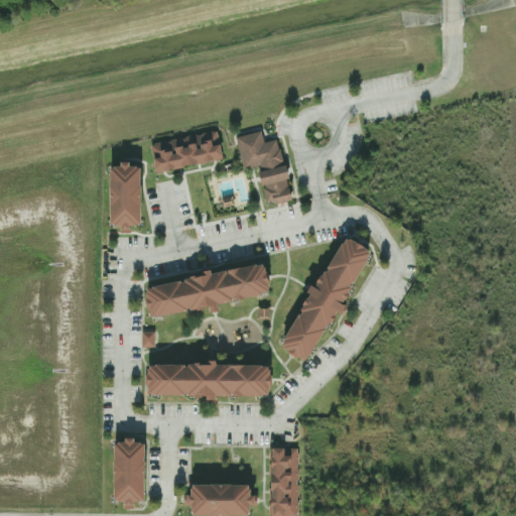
[(236,139),(243,168),(259,164),(268,204),(289,199),(275,141),(263,144),(260,133),(236,139)]
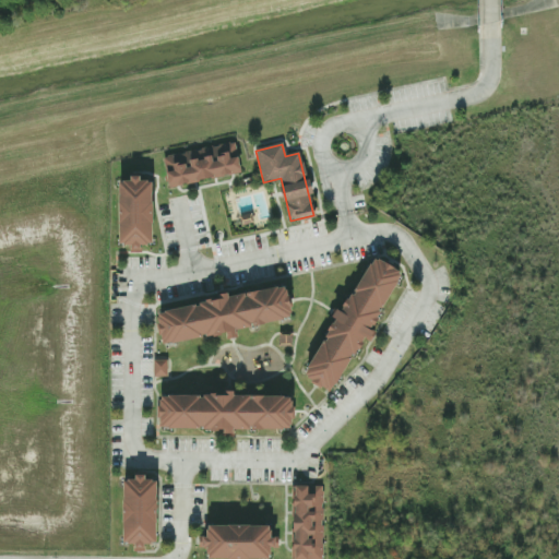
[(237,174),(233,146),(164,157),(168,185),(237,174)]
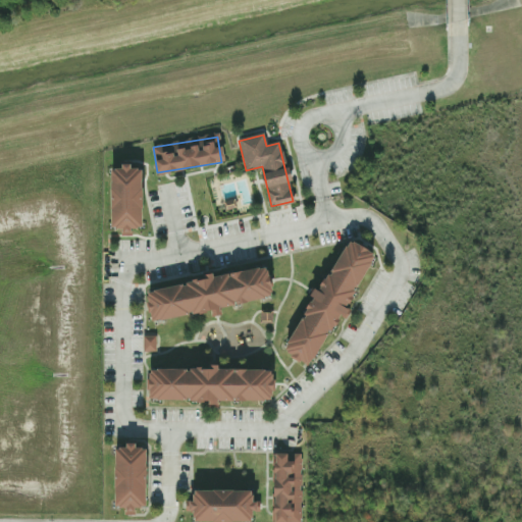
[(139,227),(140,170),(111,170),(111,226),(139,227)]
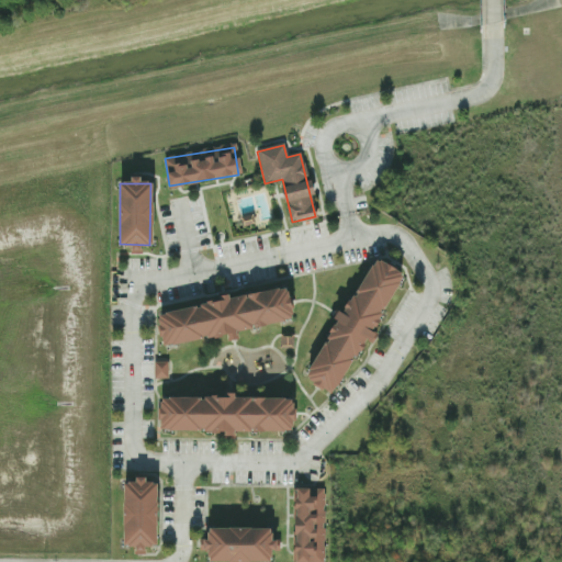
[(313,383),(323,389),(325,386),(333,391),(336,384),(338,385),(360,347),(361,348),(366,341),(364,341),(367,336),(374,340),(379,333),(372,328),(375,324),(377,325),(381,317),(380,316),(402,280),(400,279),(404,273),(402,271),(403,270),(381,257),(380,259),(377,257),(373,263),(372,262),(350,300),(349,299),(345,305),(346,306),(343,312),(338,310),(335,315),(339,318),(336,324),(334,323),(330,329),(332,330),(310,367),(311,368),(307,373),(310,374),(308,377),(314,380),(313,383)]
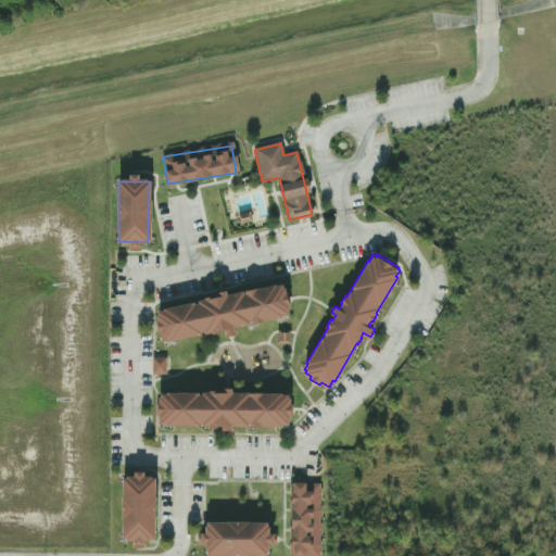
[(155,320),(158,332),(161,331),(163,340),(169,339),(171,340),(213,330),(213,332),(220,330),(219,329),(226,328),(227,336),(236,333),(234,327),(240,325),(240,327),(248,325),(248,324),(289,314),(289,313),(295,312),(295,308),(297,308),(291,283),(289,285),(289,281),(282,282),(282,281),(240,291),(240,289),(232,291),(232,292),(226,293),(225,289),(218,291),(219,295),(213,297),(213,295),(205,297),(206,299),(164,307),(165,308),(158,311),(159,313),(156,314),(158,320),(155,320)]
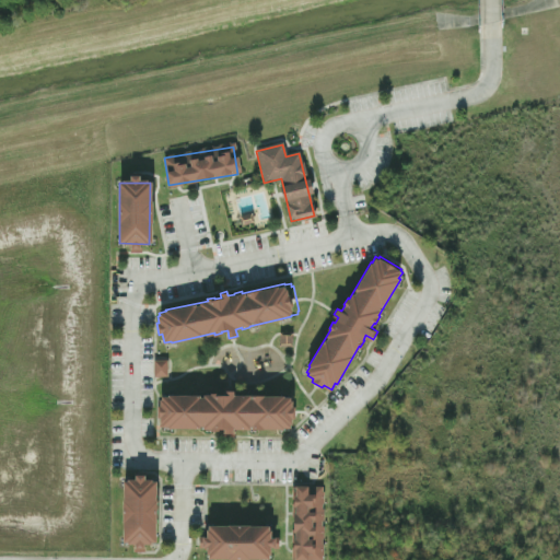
[(167,376),(167,360),(154,360),(154,377),(167,376)]
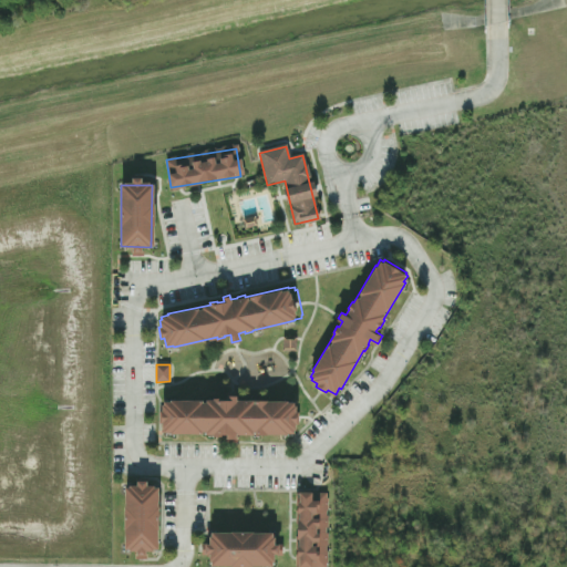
[(158,410),(158,422),(162,422),(162,431),(169,431),(169,432),(214,432),(214,434),(222,434),(222,433),(227,433),(227,441),(236,441),(236,433),(243,433),(243,435),(250,435),(250,434),(294,434),(294,432),(301,432),(301,430),(302,430),(303,404),(301,404),(301,401),(294,401),(294,400),(250,400),(250,398),(243,398),(243,399),(236,399),(236,394),(228,394),(228,399),(223,399),(223,398),(215,398),(215,399),(172,399),(172,400),(164,400),(164,402),(162,402),(162,410),(158,410)]
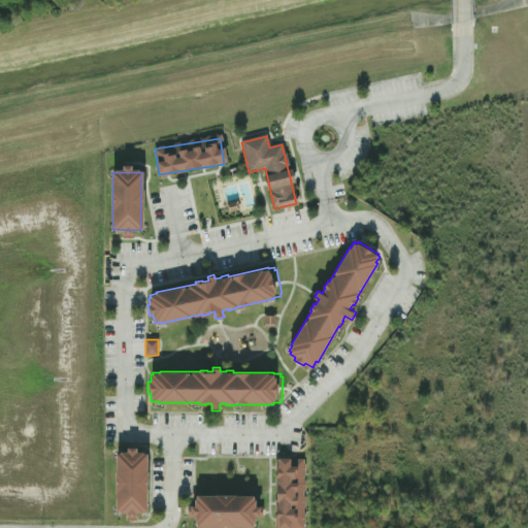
[(120,512),(127,512),(127,521),(138,521),(138,513),(151,513),(151,453),(140,453),(140,448),(130,448),(130,453),(119,453),(120,512)]
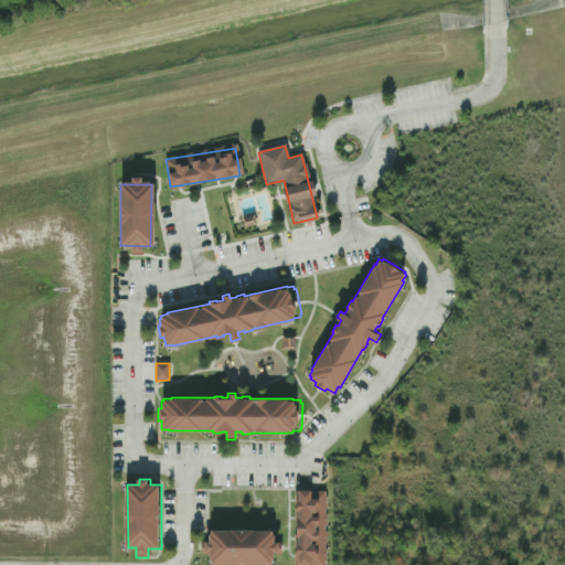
[(327,564),(326,490),(295,490),(296,564),(327,564)]
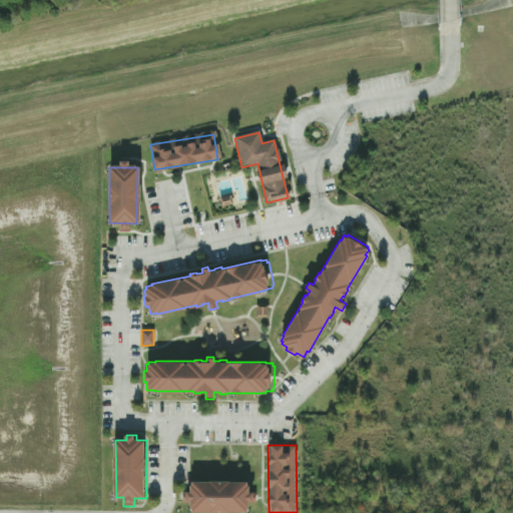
[(250,481),(192,481),(192,492),(183,492),(183,503),(193,503),(193,512),(250,512),(250,502),(255,502),(255,492),(250,492),(250,481)]
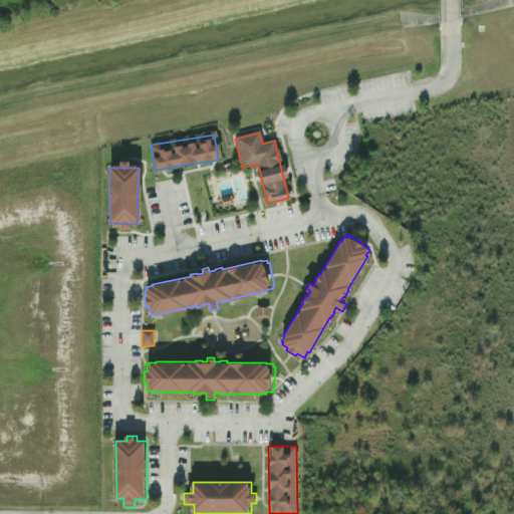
All buildings are outlined.
